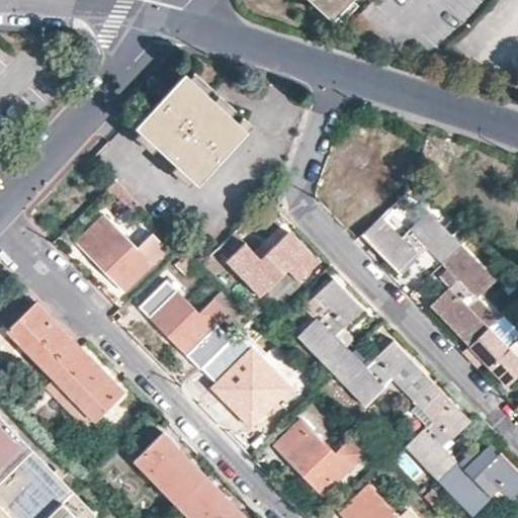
[(355,0),(313,0),(336,20),(345,11),(355,0)]
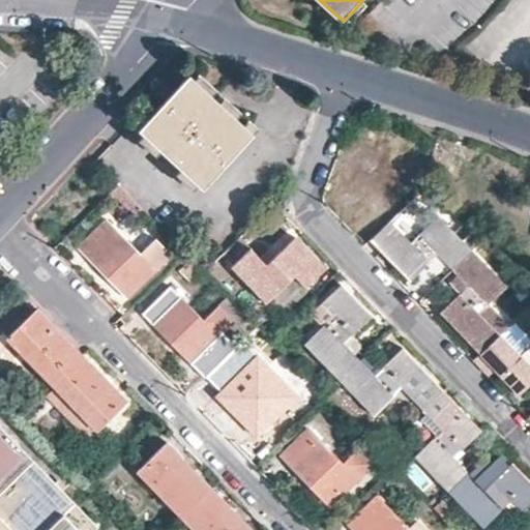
[(221,99),(212,91),(163,147),(183,166),(200,181),(205,185),(256,130),(255,129),(245,122),(238,115),(221,99)]
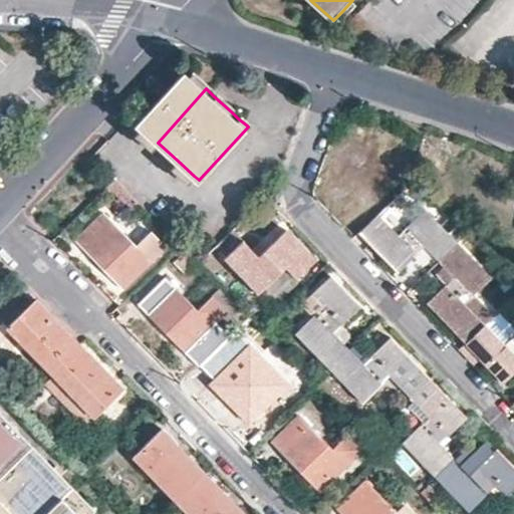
[(219,90),(214,96),(231,111),(235,105),(228,99),(219,90)]
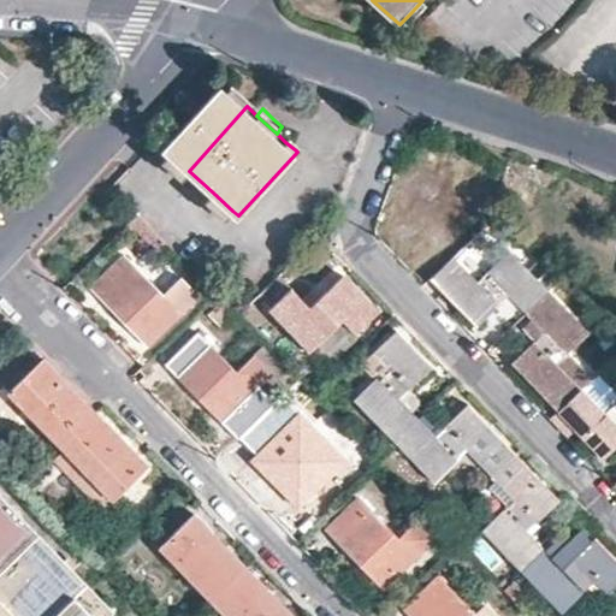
[(285,142),(296,150),(301,146),(291,136),(285,142)]
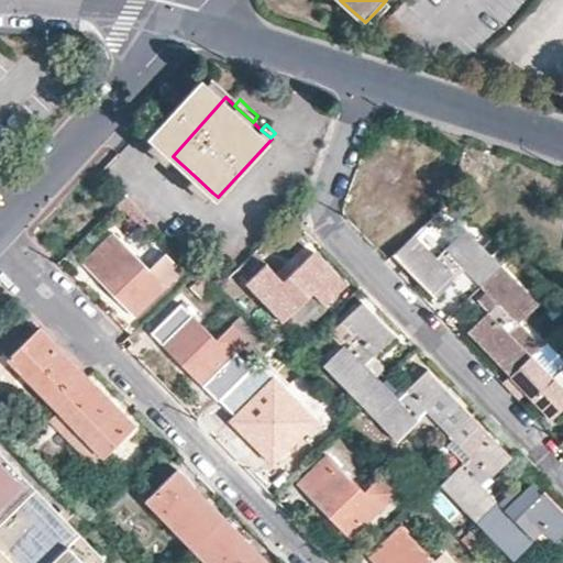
[(375,195),(397,219),(444,175),(399,134),(375,195)]
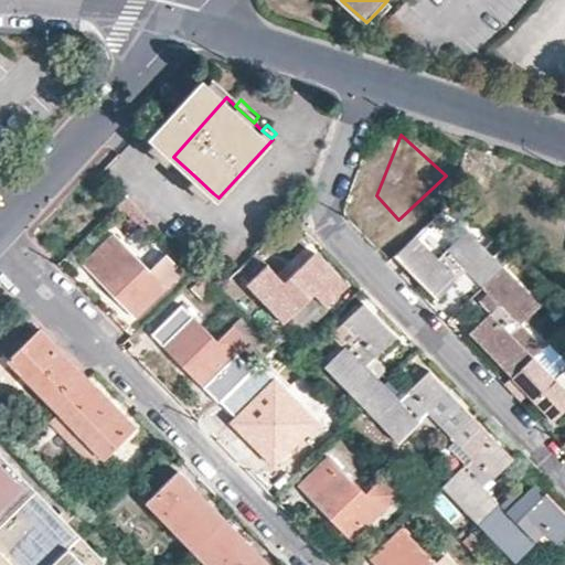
[(213,193),(195,177),(190,182),(208,199),(213,193)]
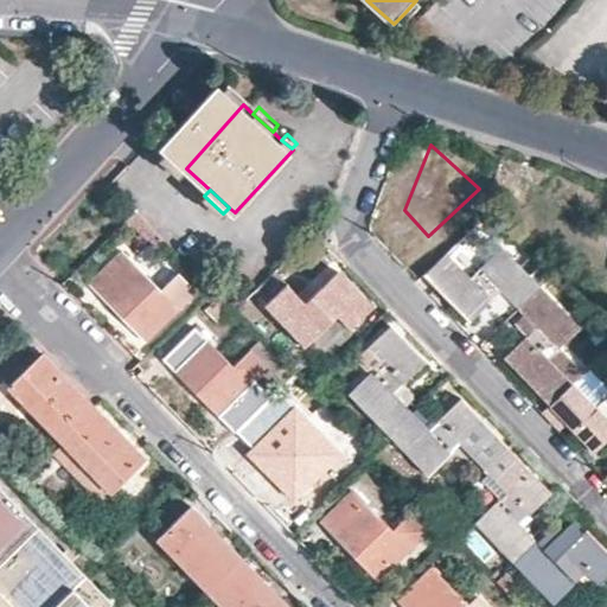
[(483,261),(462,240),(449,253),(470,274),(483,261)]
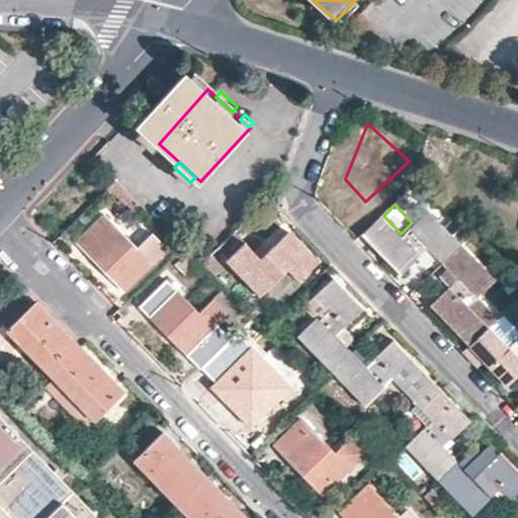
[(401,234),(383,216),(364,234),(385,258),(402,274),(430,249),(444,264),(463,246),(430,211),(404,236),(401,234)]
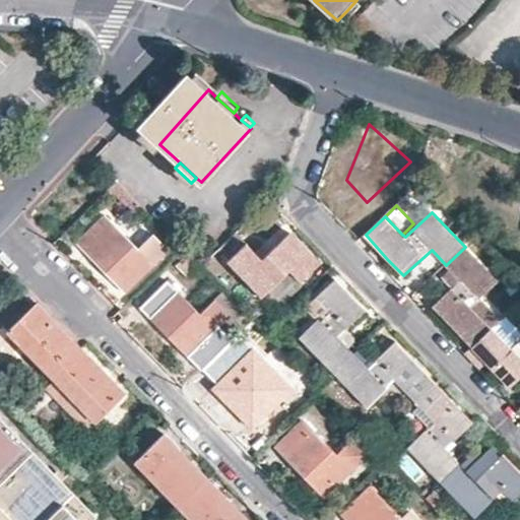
[(125,289),(166,250),(150,234),(136,247),(106,215),(79,242),(102,266),(99,269),(103,274),(107,278),(111,275),(125,289)]
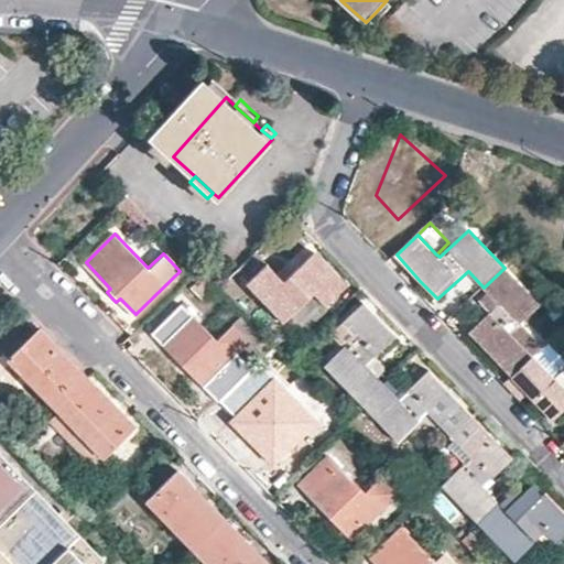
[(326,305),(346,285),(331,270),(314,253),(284,283),(267,266),(247,284),(283,323),(314,294),(326,305)]
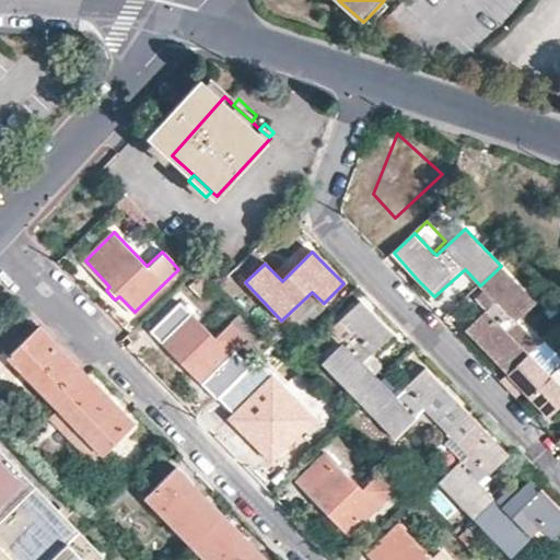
[(536,303),(501,266),(480,286),(496,302),(467,329),(481,345),(508,373),(529,352),(508,329),(516,322),(536,303)]
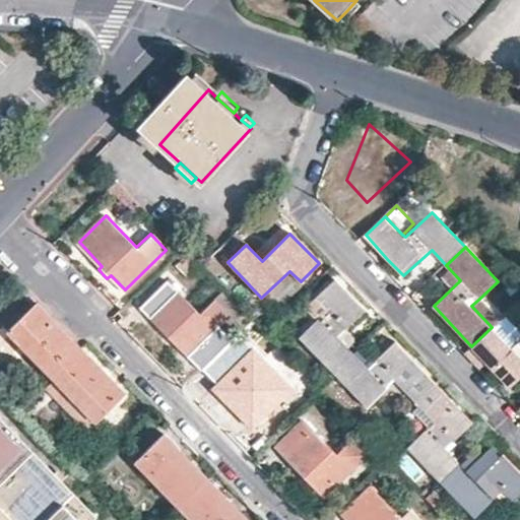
[(191,275),(201,265),(189,252),(178,263),(191,275)]
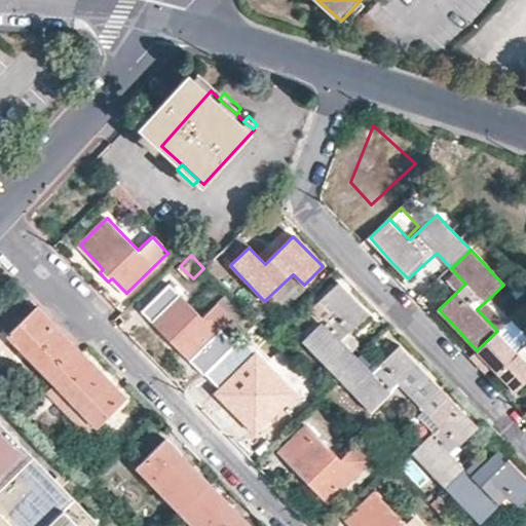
[(218,330),(230,317),(216,301),(202,313),(170,280),(142,309),(166,334),(189,358),(191,355),(218,330)]
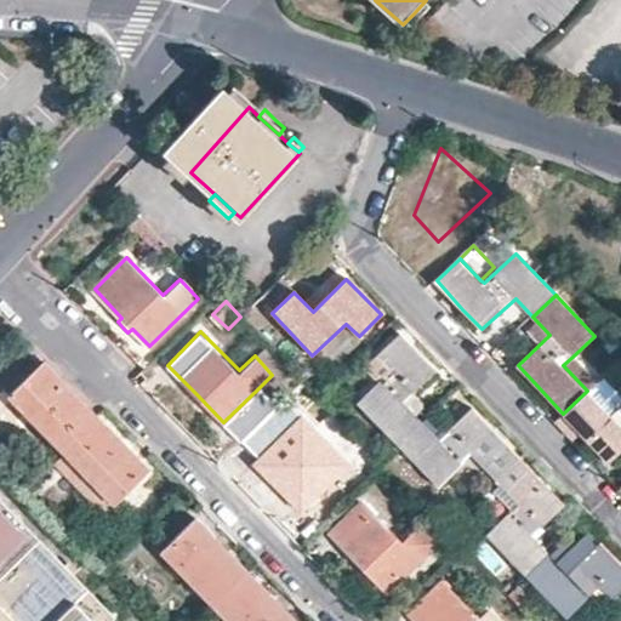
[(399,444),(423,422),(415,414),(403,402),(415,389),(436,370),(423,358),(400,335),(379,355),(389,368),(377,380),(355,400),(399,444)]
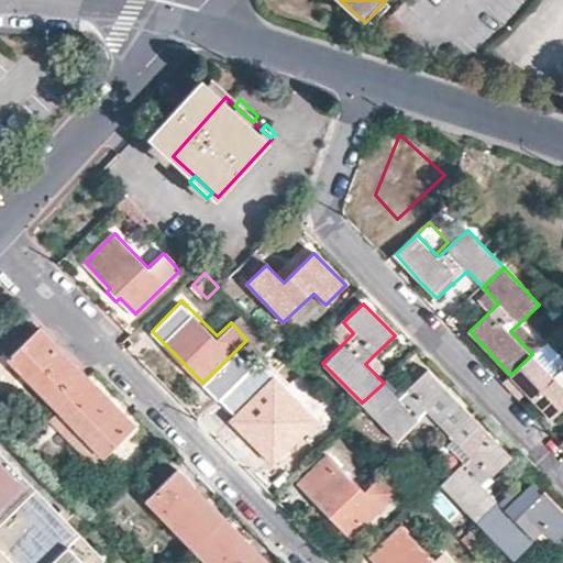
[(353,333),(343,322),(331,332),(342,344),(353,333)]
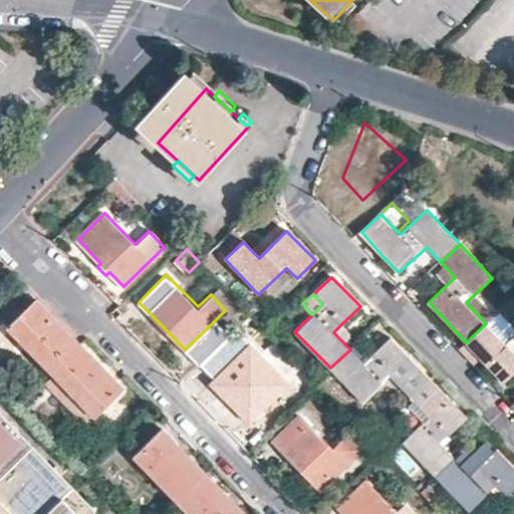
[(493,316),(474,295),(466,302),(486,323),(493,316)]
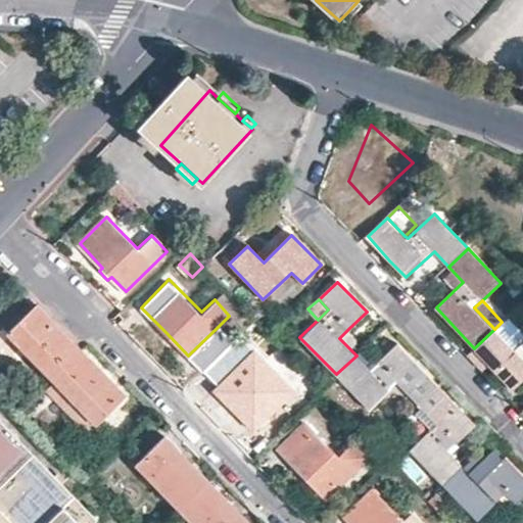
[(10,332),(53,376),(81,348),(58,326),(38,304),(10,332)]
